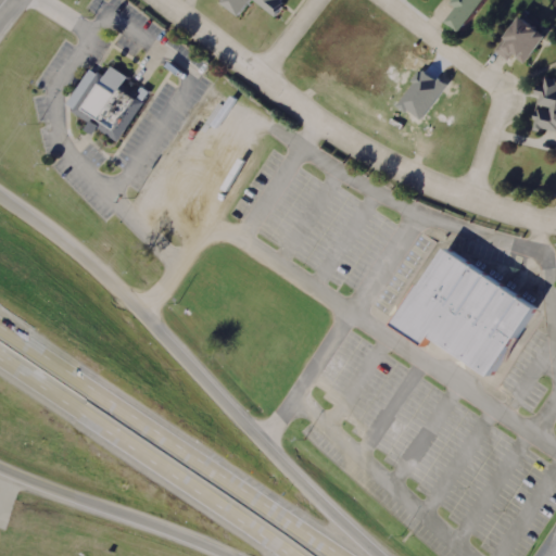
[(224,0),(223,2),(238,12),(245,0),(253,0),(276,15),(282,5),(278,2),(279,0),(224,0)]
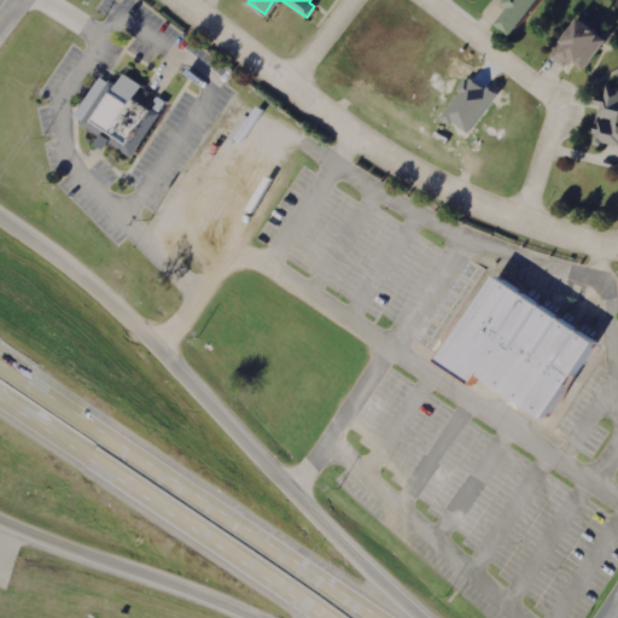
[(499,0),(497,3),(503,7),(490,27),(508,40),(536,0),(499,0)]
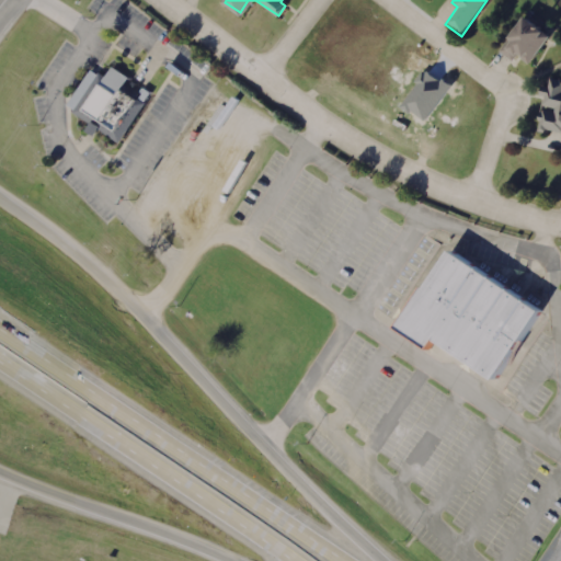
[(519,16),(496,49),(511,59),(514,54),(527,63),(546,35),(519,16)]
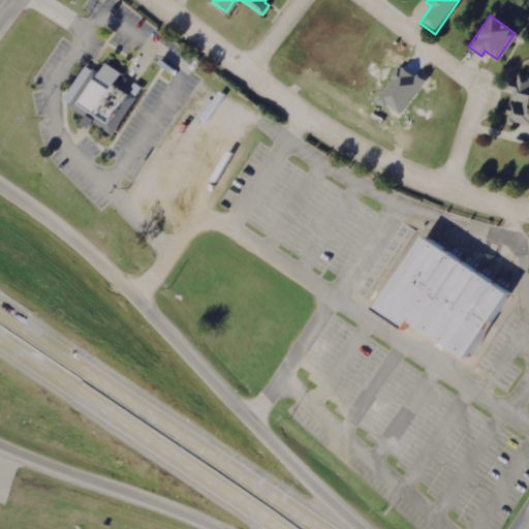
[(68,105),(111,132),(132,97),(112,84),(119,72),(104,63),(100,70),(93,66),(68,105)]
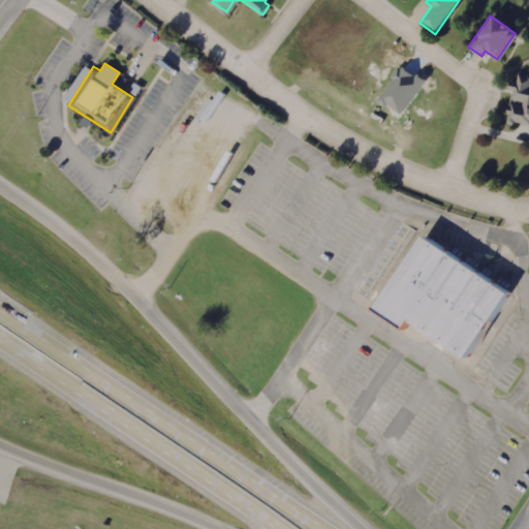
[(528,73),(517,72),(516,82),(508,82),(507,88),(515,89),(515,98),(522,99),(522,104),(510,103),(508,122),(528,123),(528,73)]
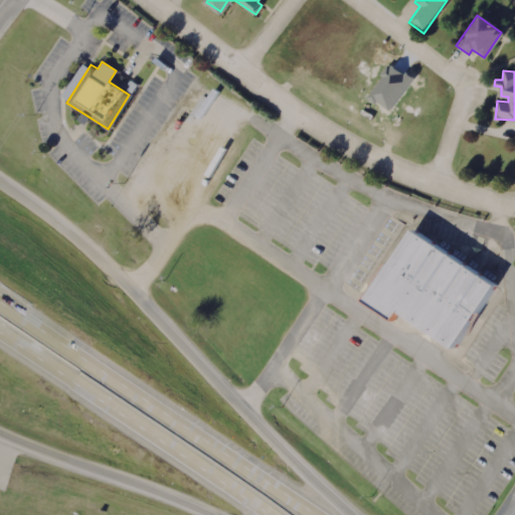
[(417,229),(369,300),(397,319),(405,308),(457,344),(498,285),(417,229)]
